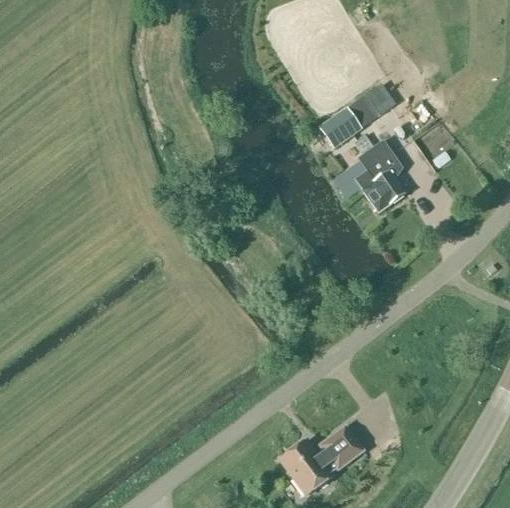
[(393,105),(379,85),(367,93),(381,113),(393,105)]
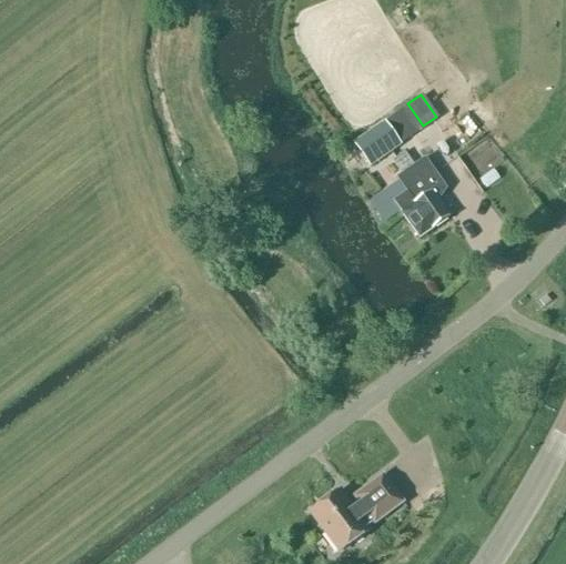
[(404,143),(386,118),(357,133),(364,144),(361,148),(373,165),(404,143)]
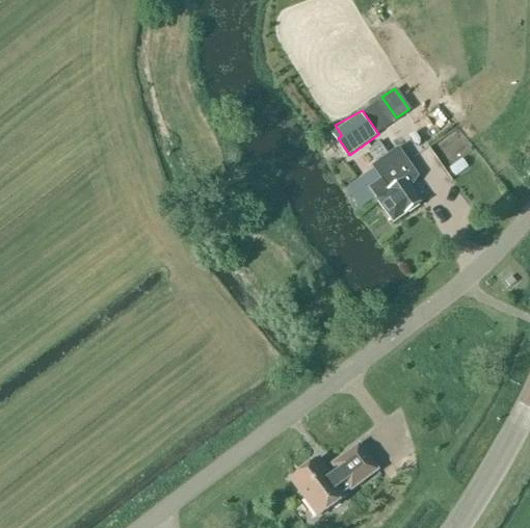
[(371,185),(395,220),(422,201),(406,178),(418,169),(400,144),(373,163),(382,177),(371,185)]
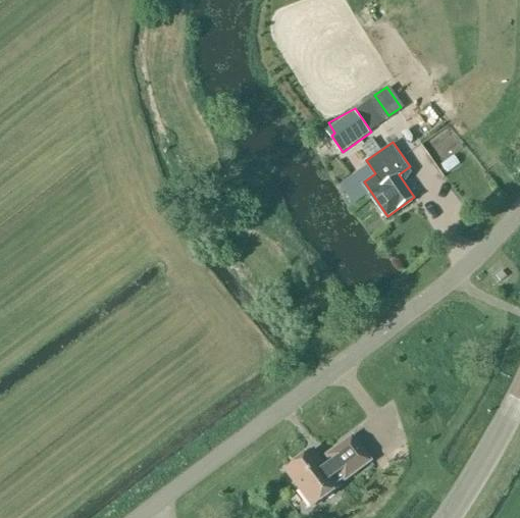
[(489,281),(497,275),(490,268),(483,274),(489,281)]
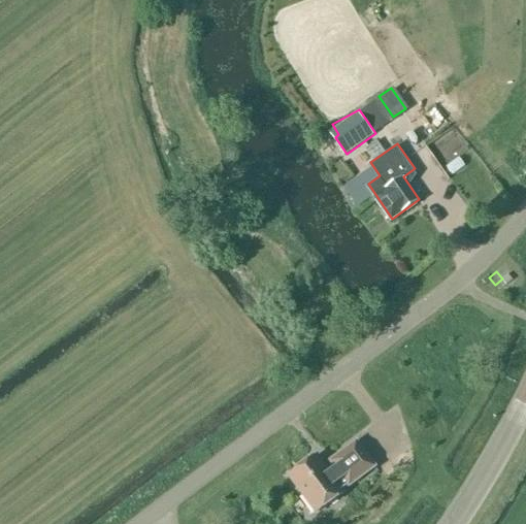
[(318,453),(290,472),(318,510),(344,490),(342,487),(350,482),(350,483),(375,464),(358,439),(332,458),(334,462),(328,466),(318,453)]
